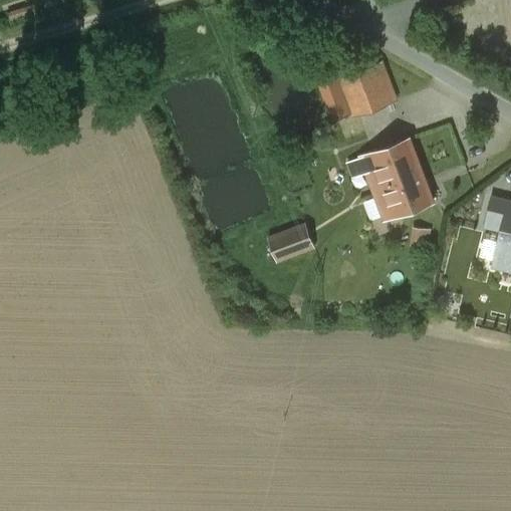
[(2,13),(5,24),(34,15),(31,4),(2,13)]
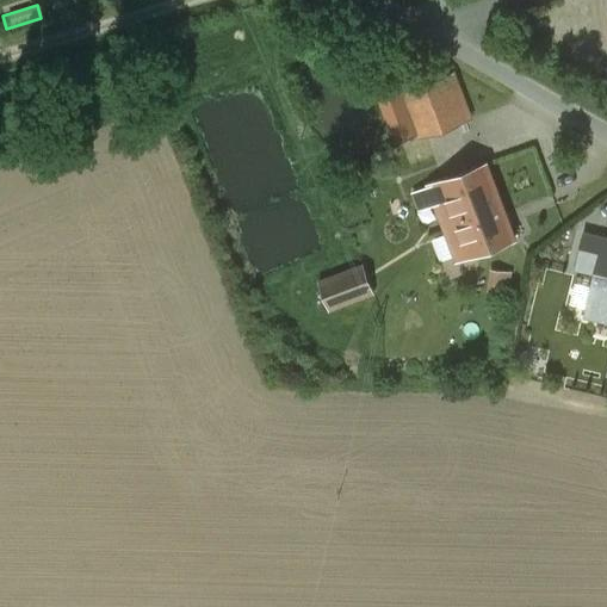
[(465,123),(447,76),(400,94),(417,141),(465,123)]
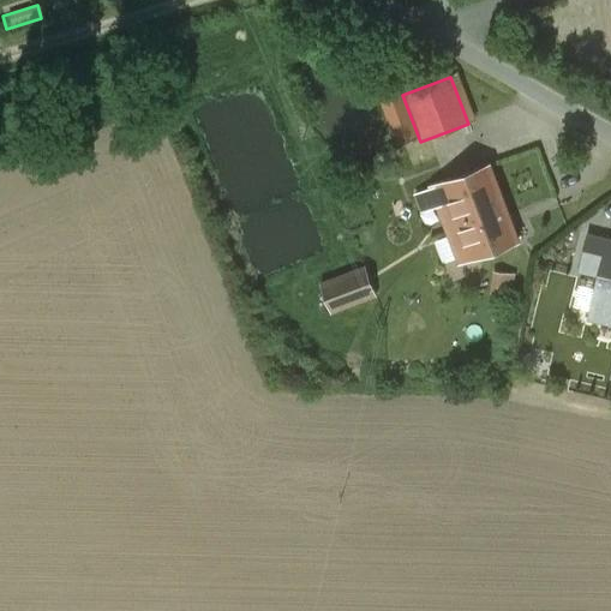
[(515,244),(486,167),(429,189),(457,265),(515,244)]
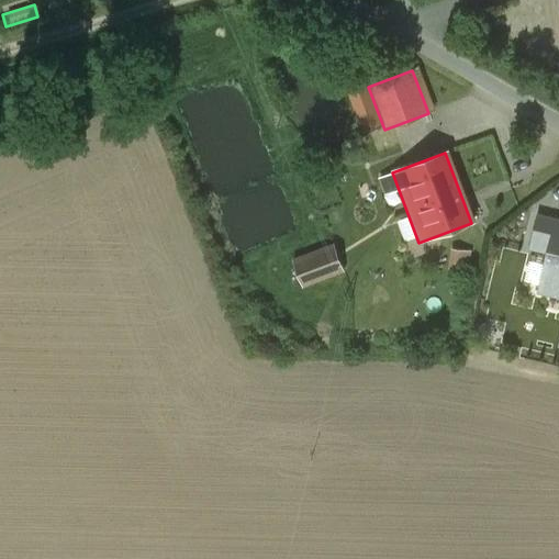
[(529,249),(546,254),(552,227),(556,228),(558,222),(537,216),(529,249)]
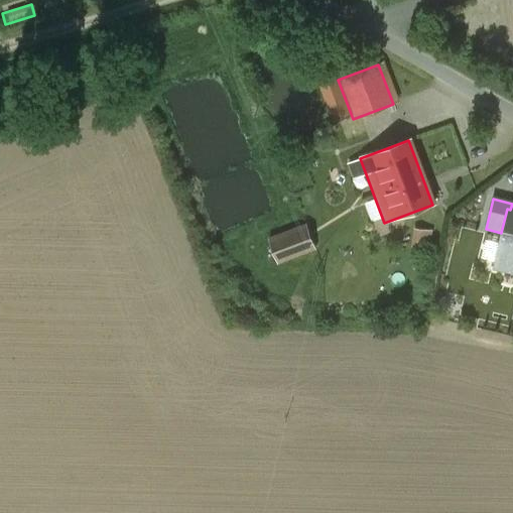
[(512,211),(510,210),(507,209),(501,233),(493,267),(512,271),(512,211)]
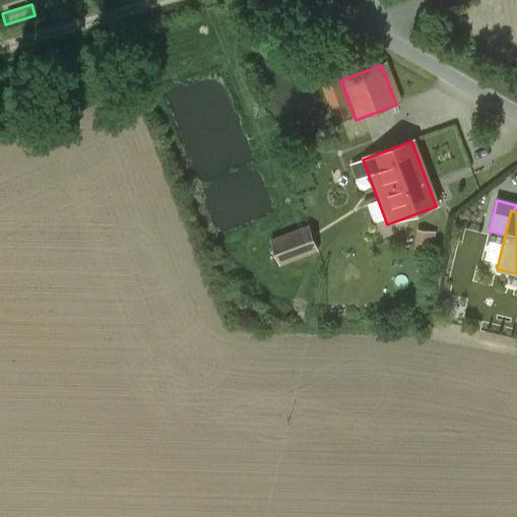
[(316,247),(308,228),(271,243),(278,262),(316,247)]
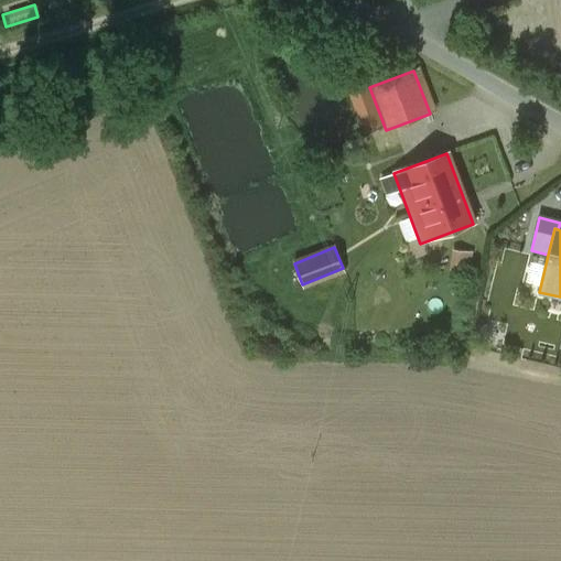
[(449,249),(446,268),(468,270),(471,251),(449,249)]
